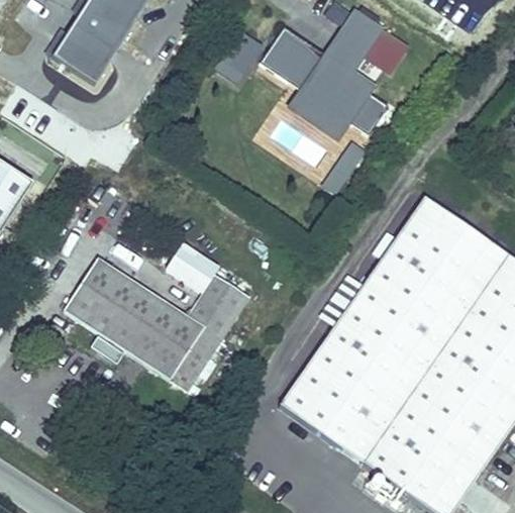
[(92,0),(53,63),(96,91),(152,0),(92,0)]
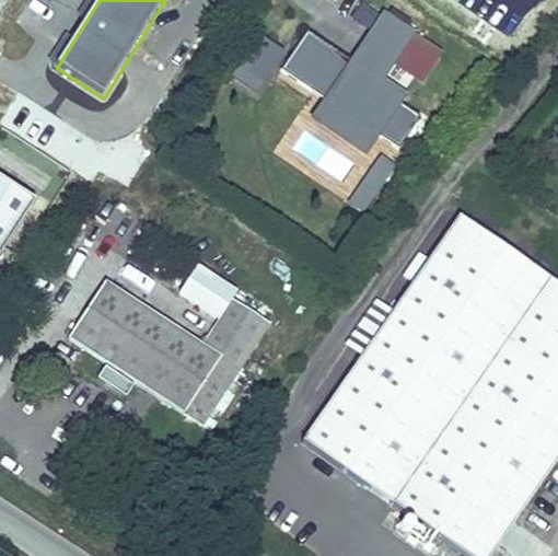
[(307,29),(282,67),(329,99),(321,111),(369,142),(376,130),(399,146),(421,114),(398,99),(404,90),(384,77),(394,61),(419,78),(440,46),(385,10),(383,12),(365,0),(357,14),(374,26),(353,58),(307,29)]
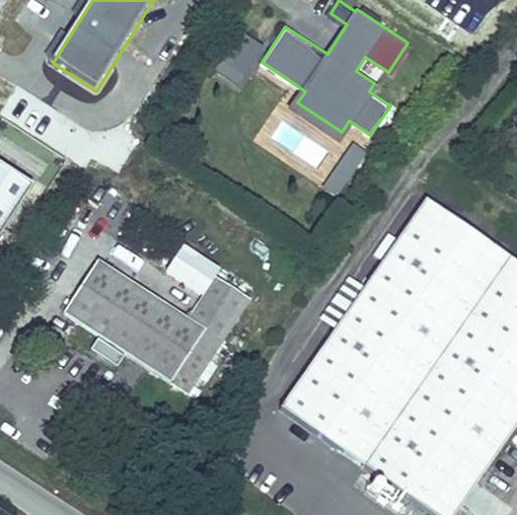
[(237,83),(262,46),(236,28),(211,67),(237,83)]
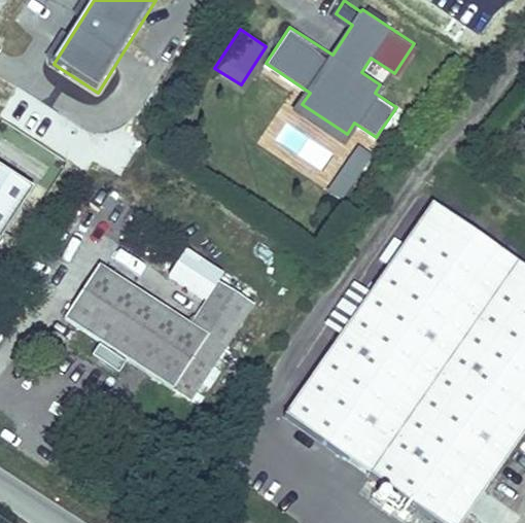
[(359,141),(324,183),(341,197),(375,153),(359,141)]
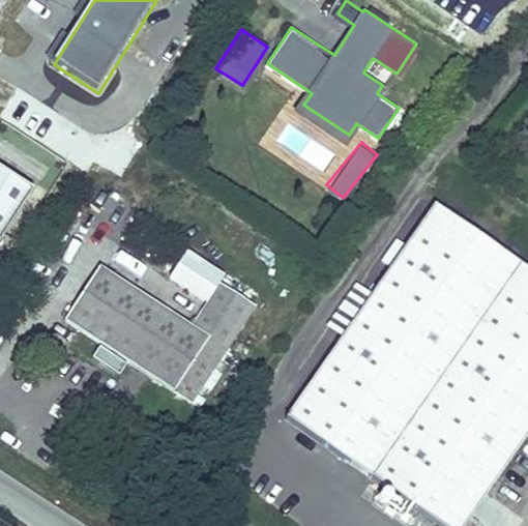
[(0,237),(30,192),(0,172),(0,237)]
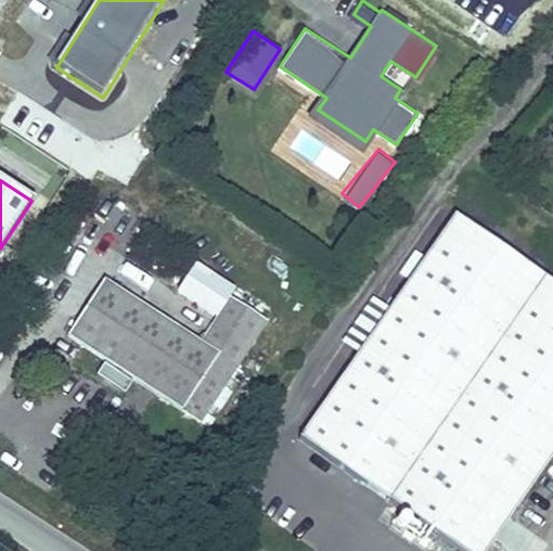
[(552,276),(457,209),(301,434),(472,550),(486,550),(552,453),(552,276)]
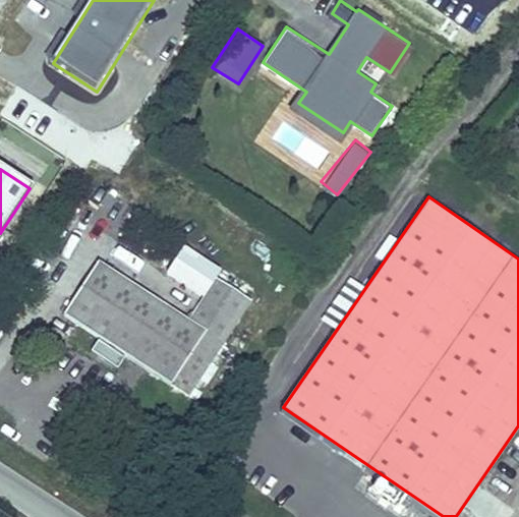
[(98,264),(64,314),(184,392),(204,363),(246,296),(215,276),(186,320),(98,264)]
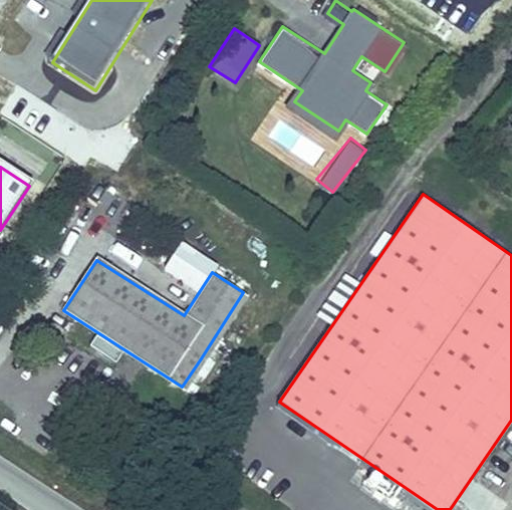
[(201,358),(182,387),(192,393),(211,364),(201,358)]
